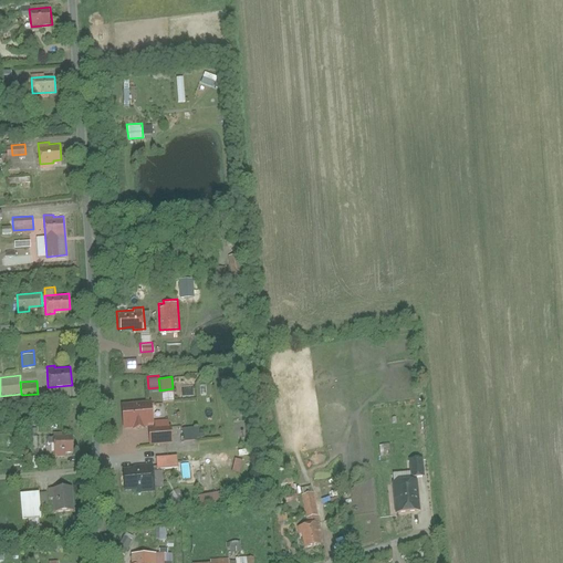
[(154,399),(120,403),(122,426),(156,423),(154,399)]
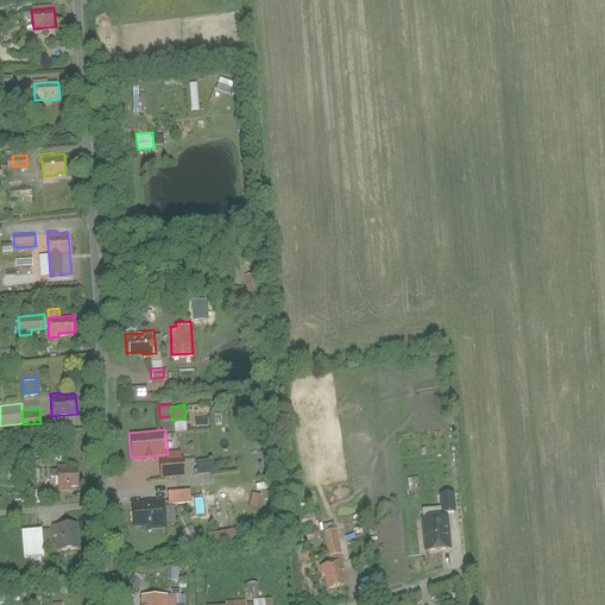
[(213,455),(196,458),(197,470),(214,467),(213,455)]
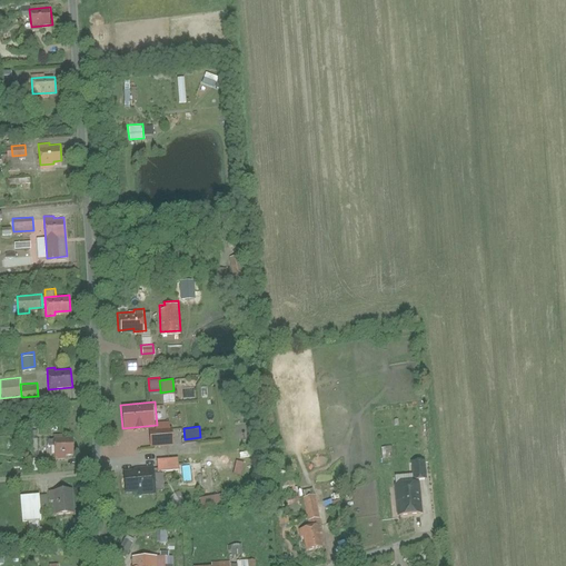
[(158,428),(149,429),(150,444),(175,442),(174,427),(170,427),(158,428)]
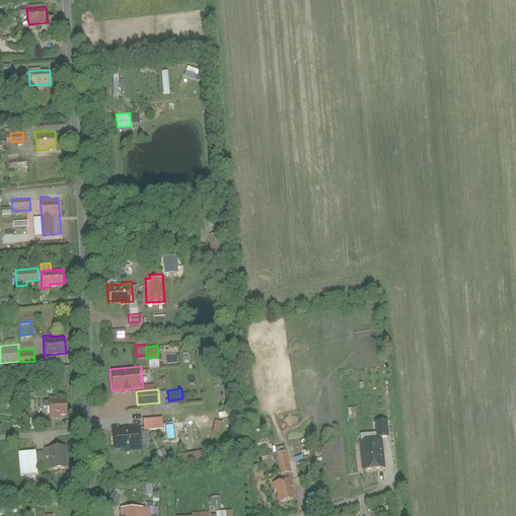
[(69,395),(50,397),(51,412),(70,410),(69,395)]
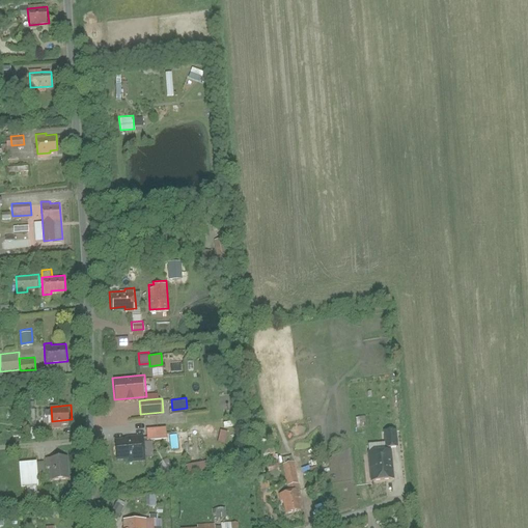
[(356,424),(365,423),(365,413),(356,414),(356,424)]
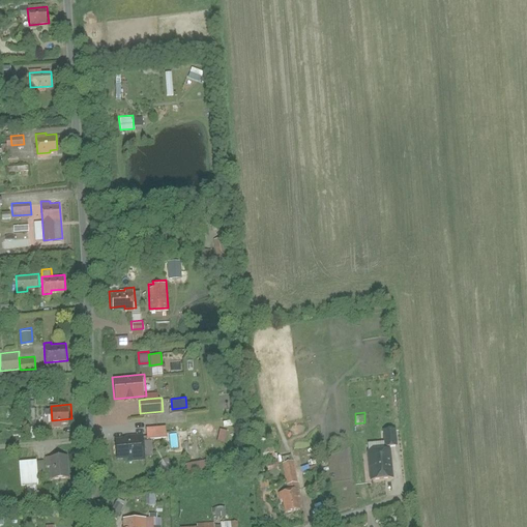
[(165,425),(147,426),(147,436),(166,435),(165,425)]
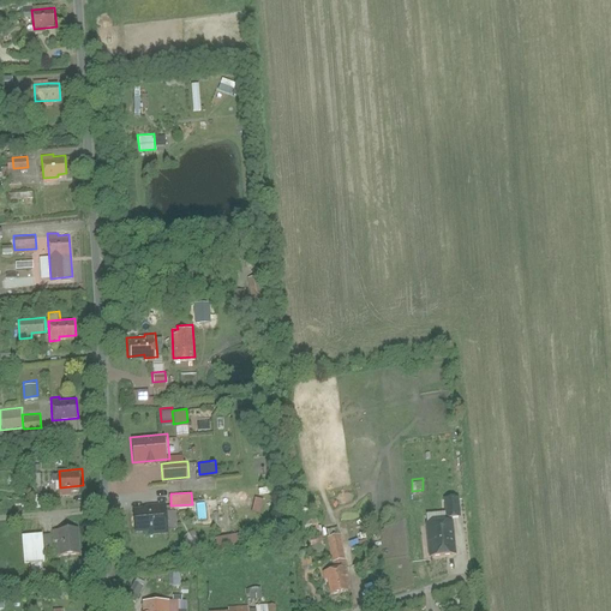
[(456,493),(441,495),(443,514),(459,513),(456,493)]
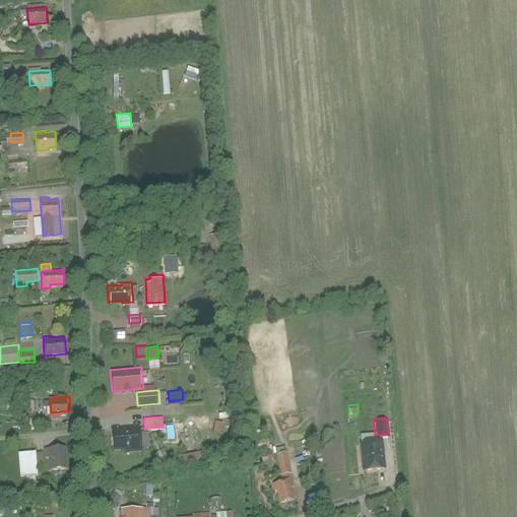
[(184,418),(171,419),(172,431),(188,429),(188,425),(184,425),(184,418)]
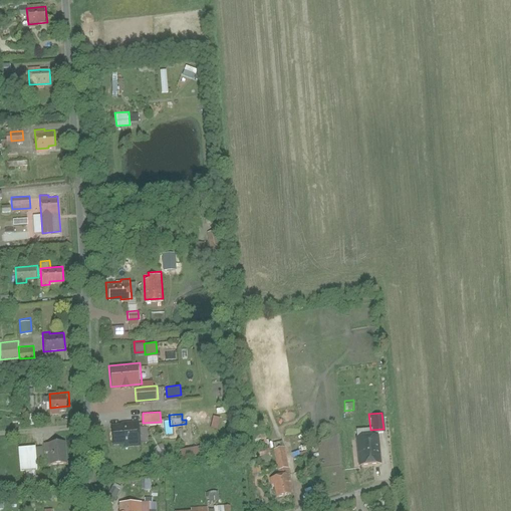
[(139,421),(116,423),(118,441),(141,439),(139,421)]
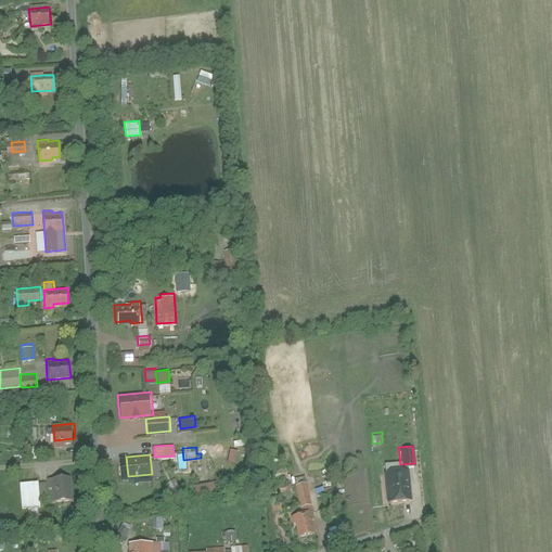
[(411,469),(385,471),(388,500),(414,498),(411,469)]
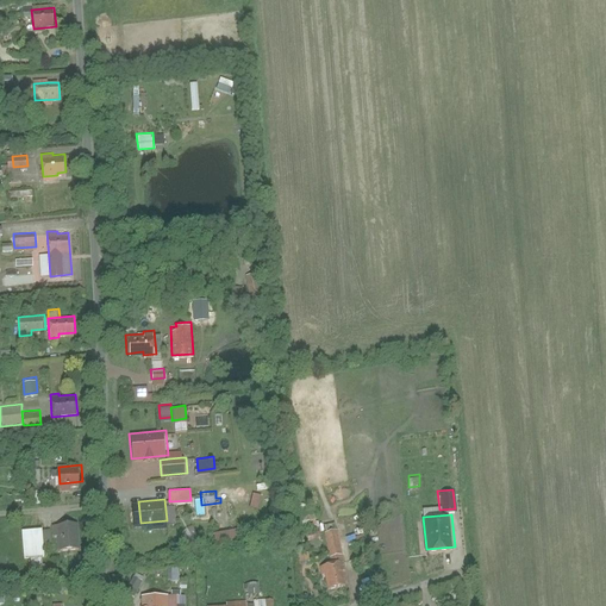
[(82,519),(52,523),(54,533),(57,532),(58,548),(85,545),(82,519)]
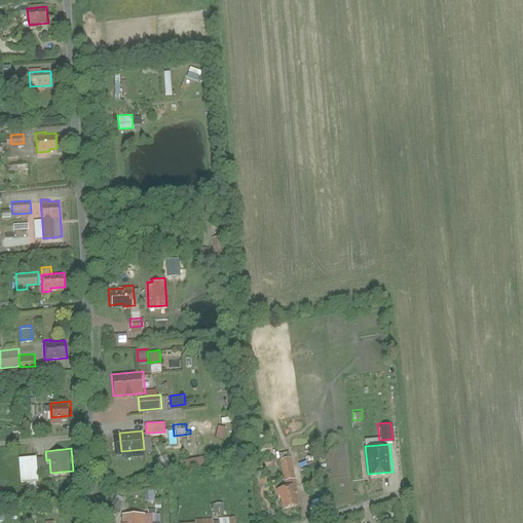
[(43,453),(21,455),(22,457),(17,458),(20,479),(24,479),(36,478),(40,478),(39,469),(44,468),(43,453)]
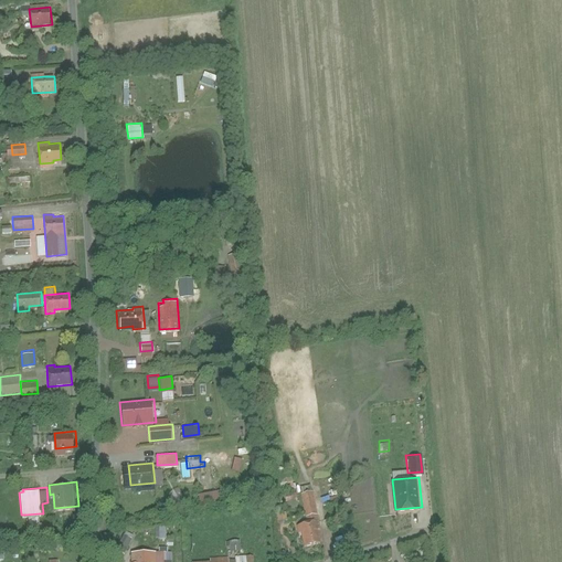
[(314,488),(300,490),(305,513),(318,511),(314,488)]
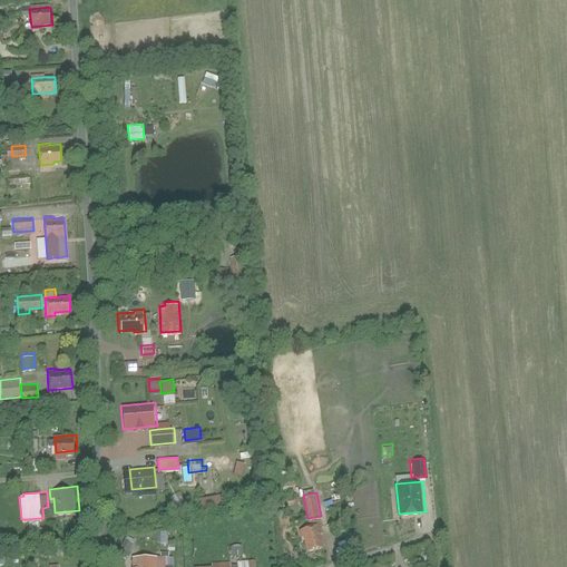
[(26,519),(28,536),(40,535),(39,518),(26,519)]
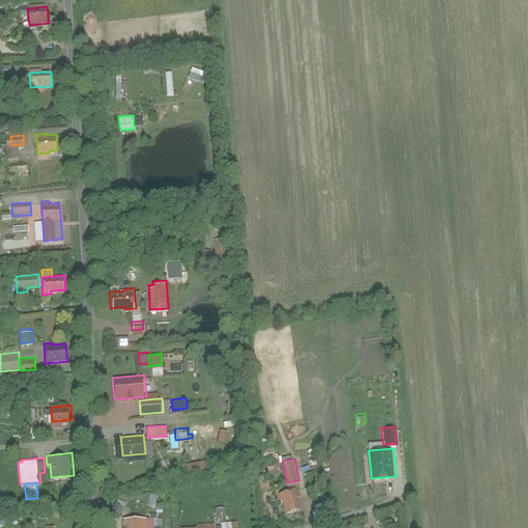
[(299,487),(279,491),(280,498),(284,497),(286,510),(303,507),(299,487)]
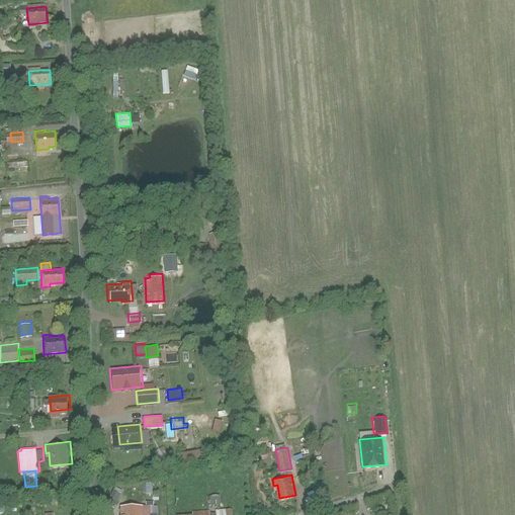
[(111,488),(105,499),(113,503),(119,492),(111,488)]
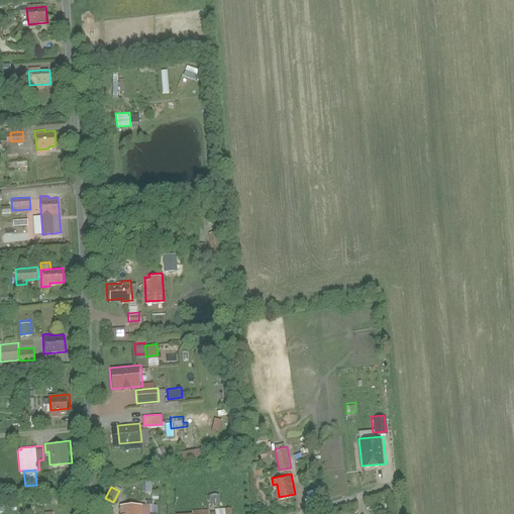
[(219,501),(219,492),(207,492),(207,501),(219,501)]
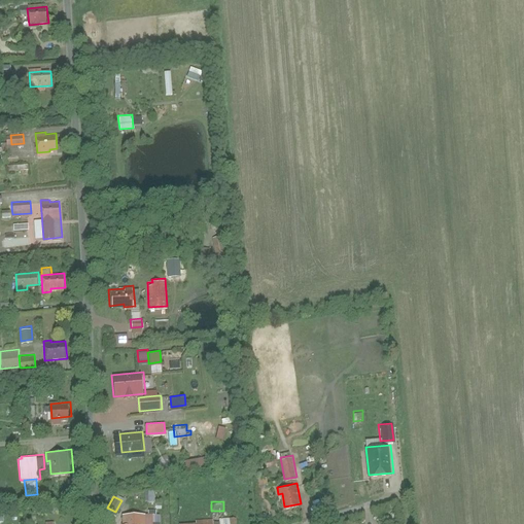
[(143,523),(147,523),(146,512),(123,513),(123,523),(143,523)]
